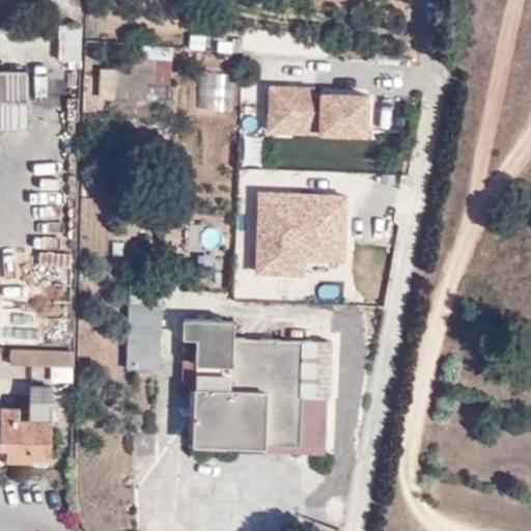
[(58,61),(81,62),(81,27),(58,27),(58,61)]
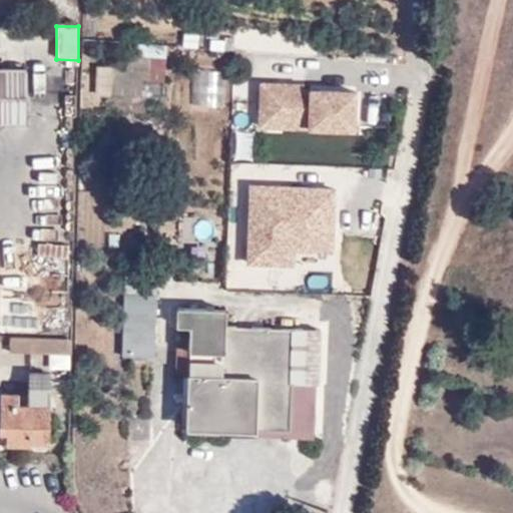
[(142,96),(144,69),(148,70),(147,79),(165,80),(166,59),(127,57),(127,68),(106,67),(106,64),(101,64),(101,66),(97,66),(96,80),(111,80),(110,94),(142,96)]
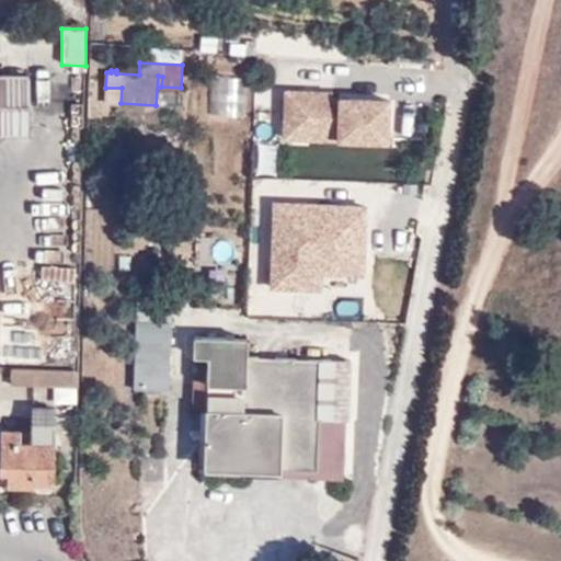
[(0,134),(30,135),(30,76),(0,76),(0,134)]
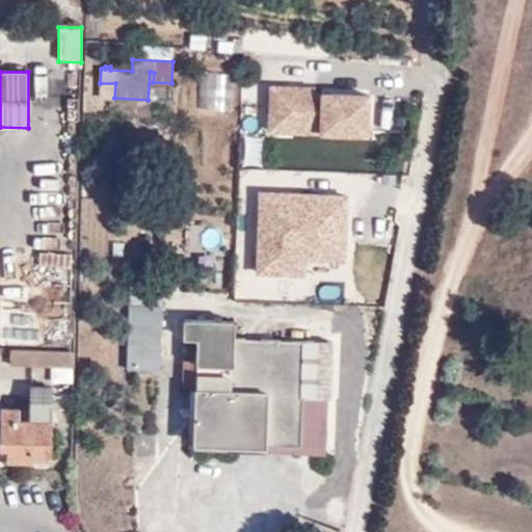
[(268,90),(268,140),(371,140),(371,90),(268,90)]
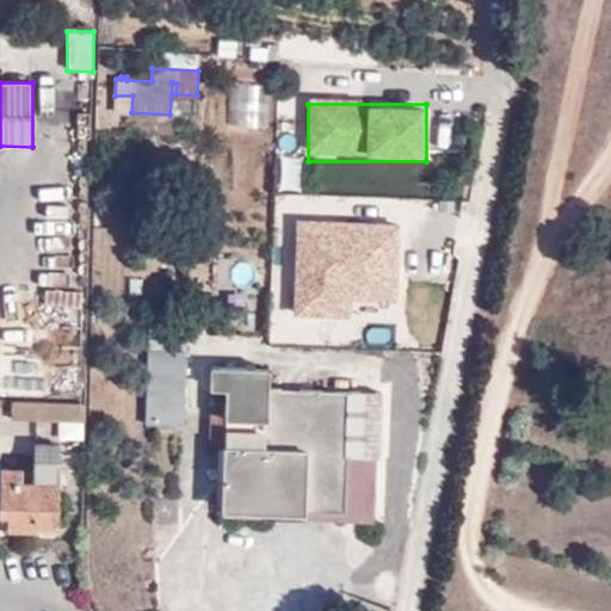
[(187,352),(187,315),(150,314),(149,351),(187,352)]
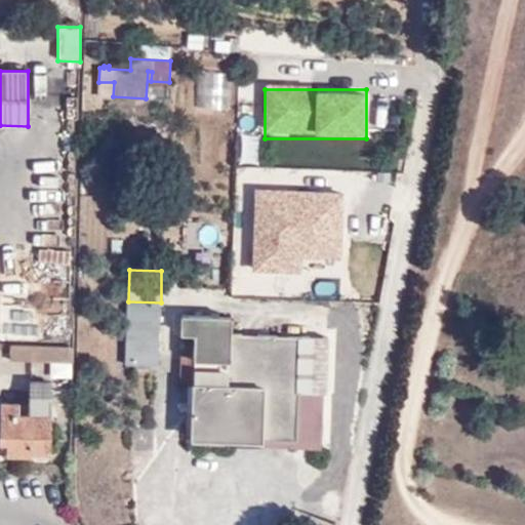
[(158,365),(160,303),(128,301),(126,364),(158,365)]
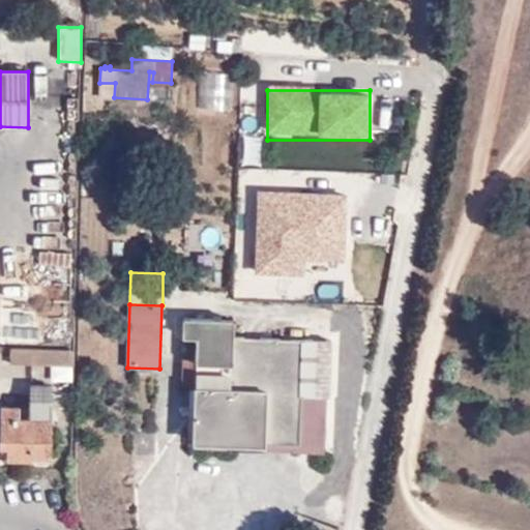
[(329,398),(330,342),(233,337),(234,320),(184,318),(184,336),(199,336),(195,441),(324,446),(325,398),(329,398)]
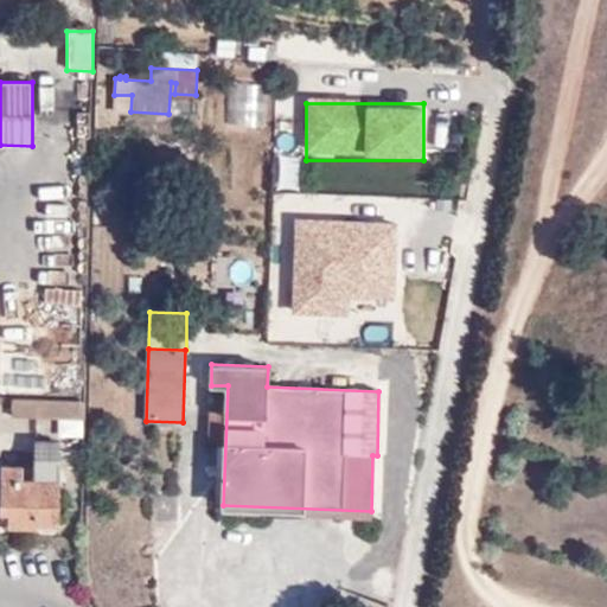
[(84,417),(84,401),(13,398),(12,416),(84,417)]
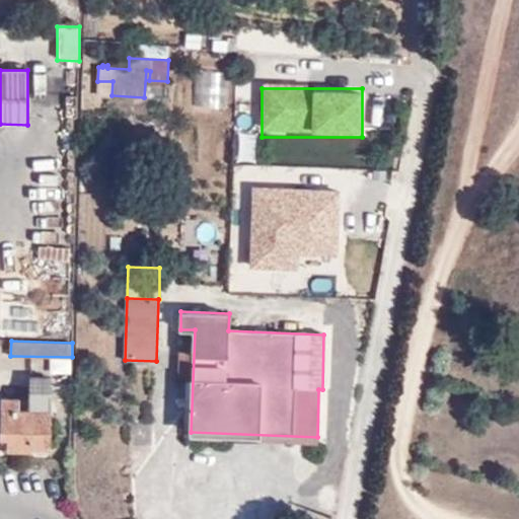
[(193,377),(194,351),(178,350),(177,376),(193,377)]
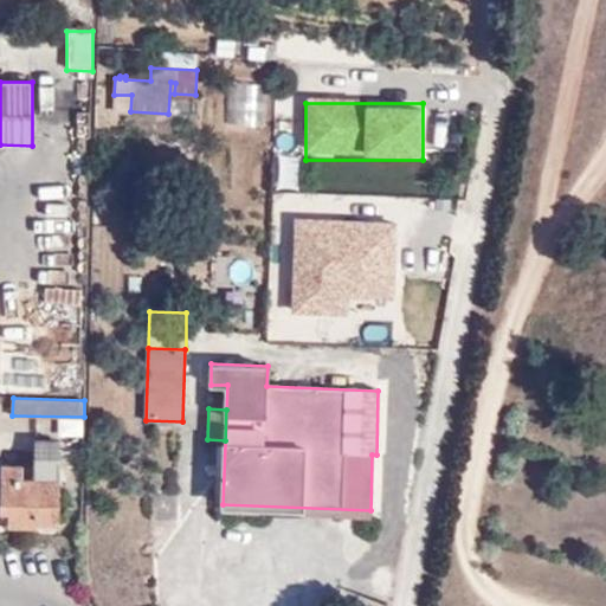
[(58,521),(60,440),(36,440),(36,478),(24,478),(23,465),(2,465),(1,510),(8,510),(8,524),(37,526),(37,521),(58,521)]
